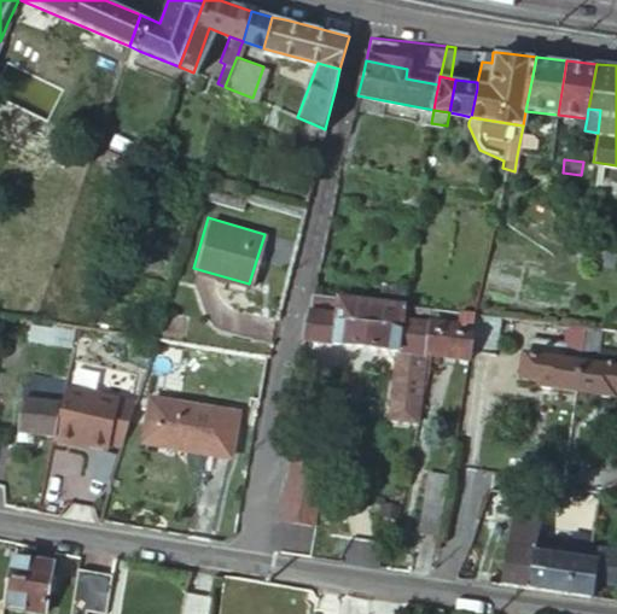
[(475,311),(313,290),(303,337),(396,349),(388,416),(418,420),(430,354),(467,357),(469,350),(475,311)]
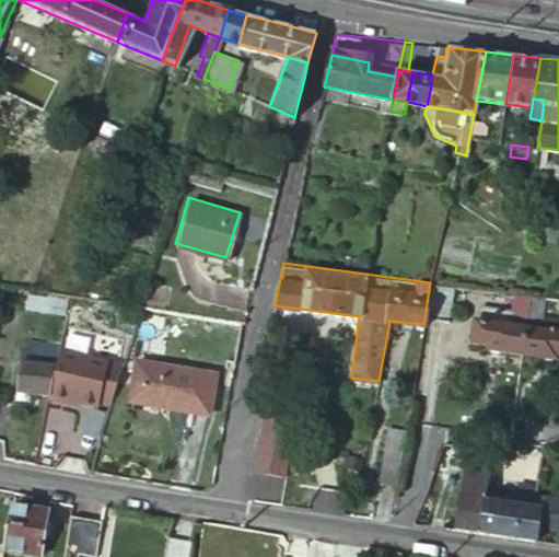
[(453,285),(430,282),(424,317),(449,321),(453,285)]
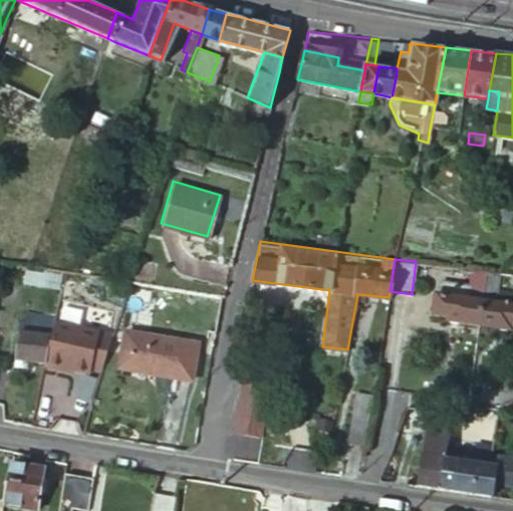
[(139,267),(133,266),(129,277),(129,278),(135,279),(139,267)]
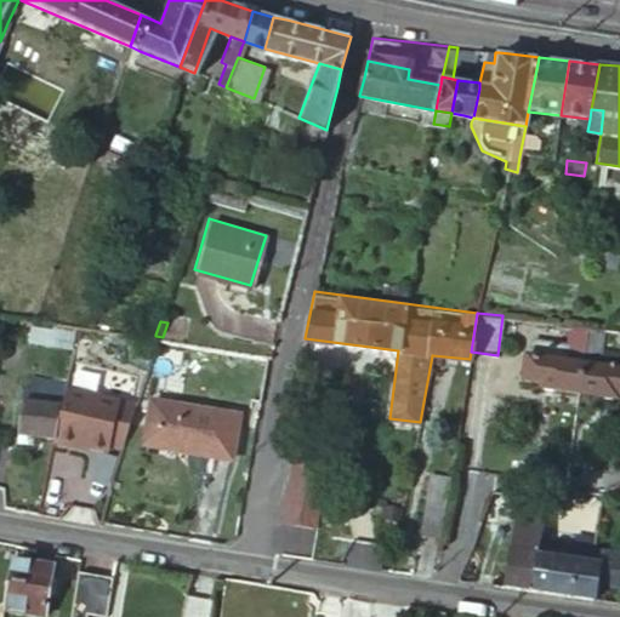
[(587,324),(569,323),(564,359),(582,361),(587,324)]
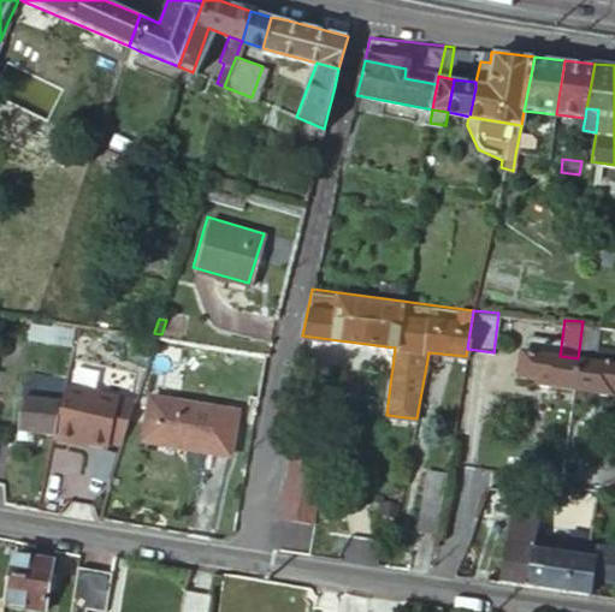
[(597,324),(583,321),(578,358),(596,361),(598,345),(601,324),(597,324)]
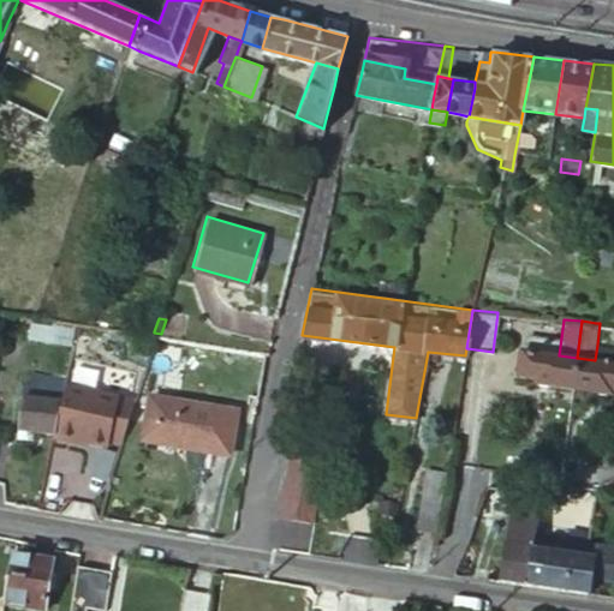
[(595,360),(613,363),(613,347),(597,345),(595,360)]
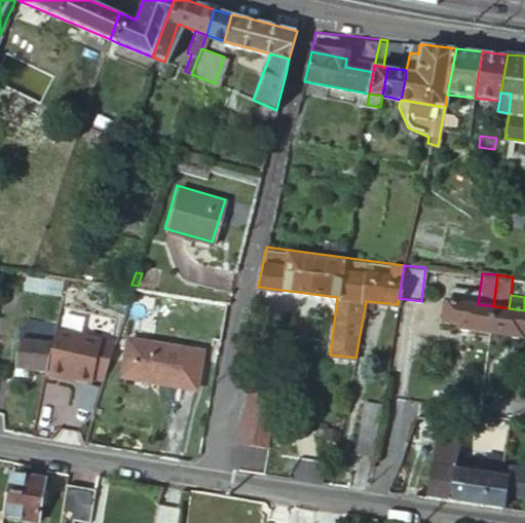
[(493,306),(478,304),(445,300),(443,320),(457,322),(458,326),(489,331),(493,306)]
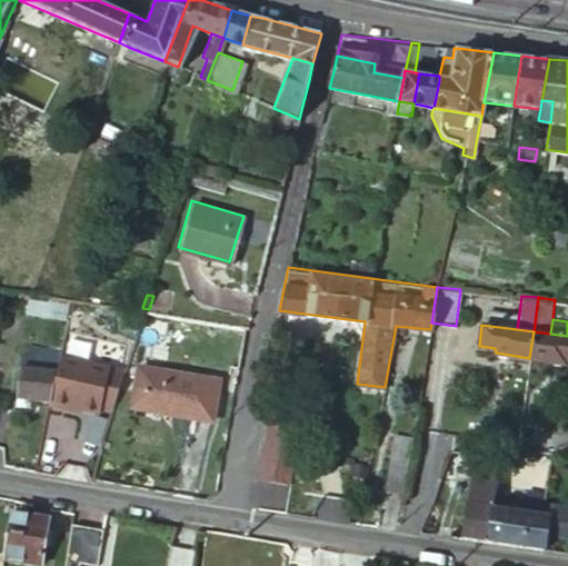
[(567,336),(550,334),(534,331),(529,358),(565,363),(566,358),(567,358),(567,336)]
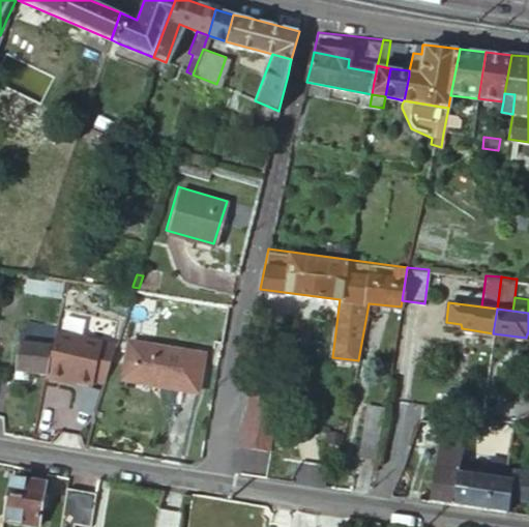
[(63,332),(64,327),(41,321),(34,343),(58,348),(61,337),(63,332)]
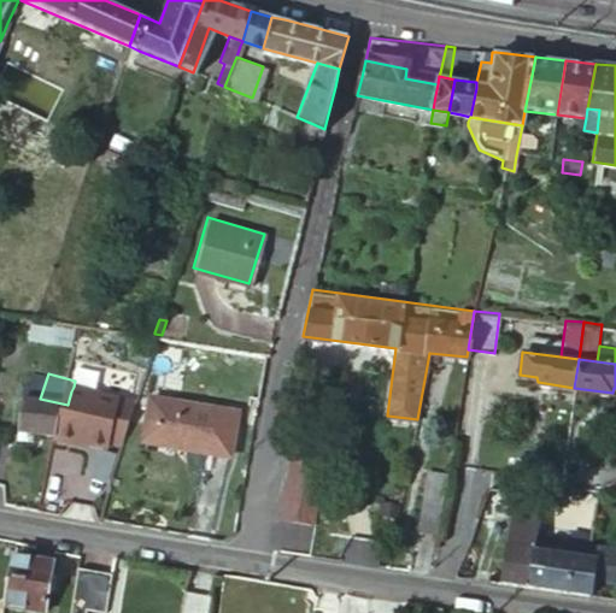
[(122,395),(74,387),(71,392),(68,405),(66,411),(59,436),(111,447),(113,442),(121,399),(122,395)]
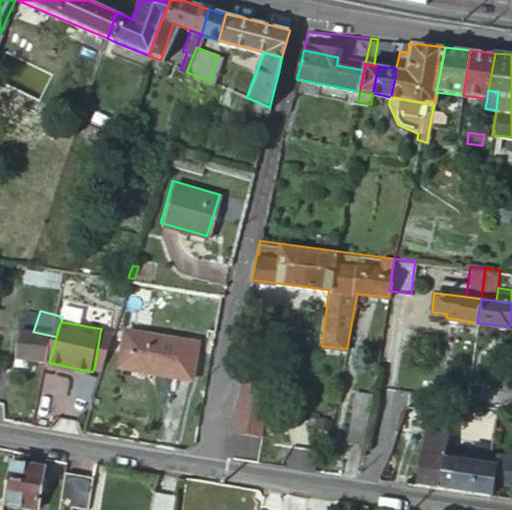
[(195,340),(124,328),(118,364),(188,376),(195,340)]
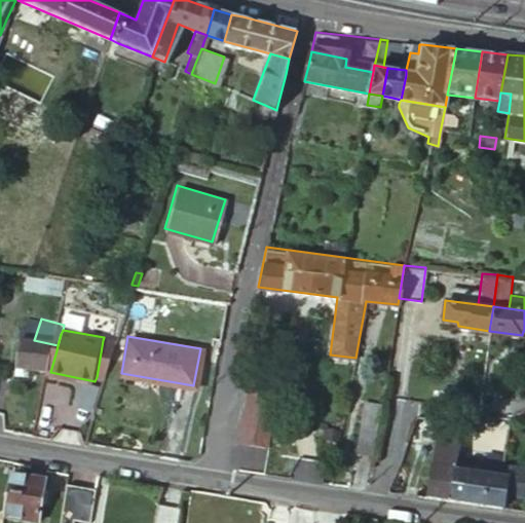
[(57,350),(58,345),(34,340),(23,338),(19,366),(50,372),(57,350)]
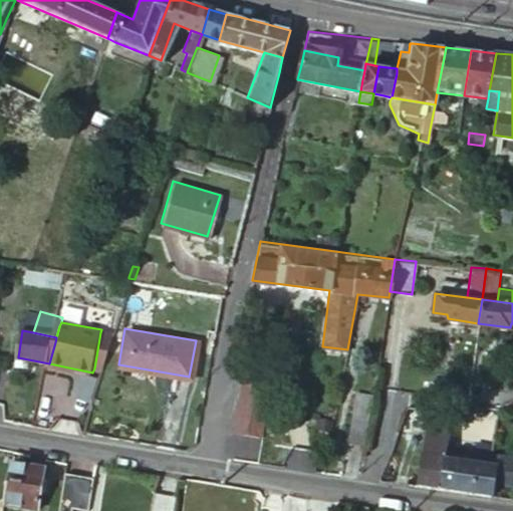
[(109,351),(113,334),(100,332),(94,368),(103,369),(109,351)]
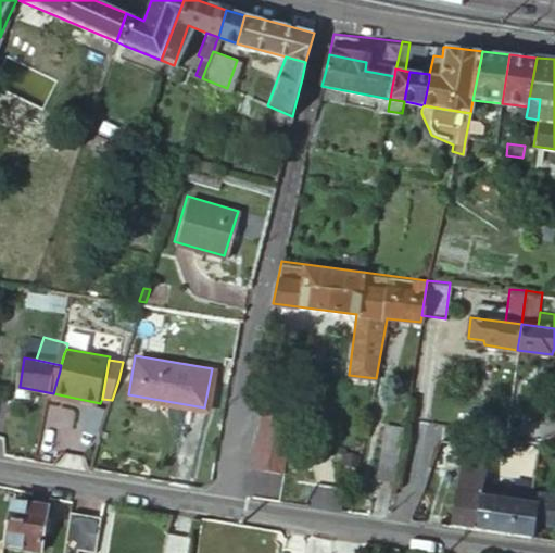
[(292,406),(264,400),(257,434),(287,439),(292,406)]
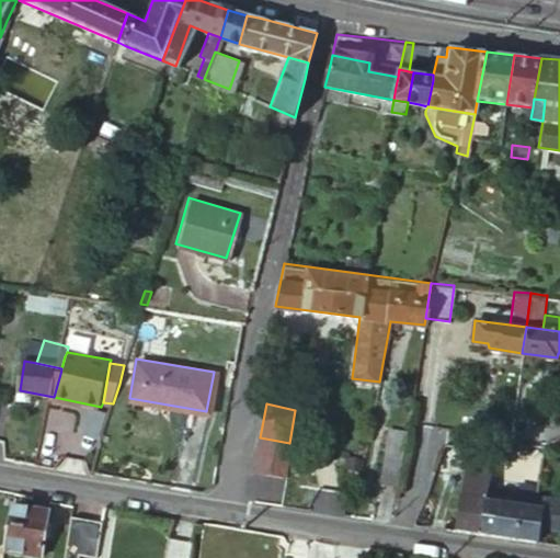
[(401,430),(386,426),(377,476),(393,479),(401,430)]
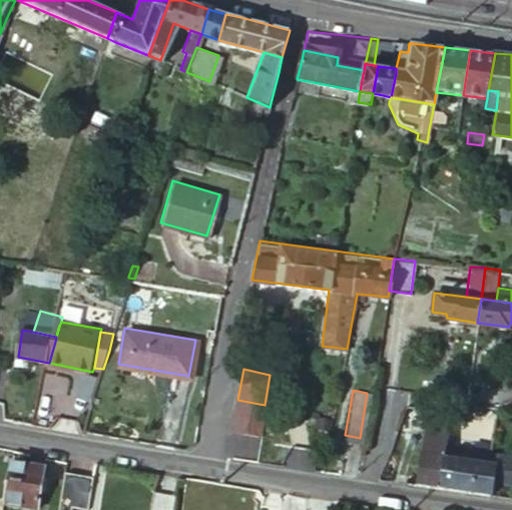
[(265,405),(237,400),(233,430),(260,434),(265,405)]
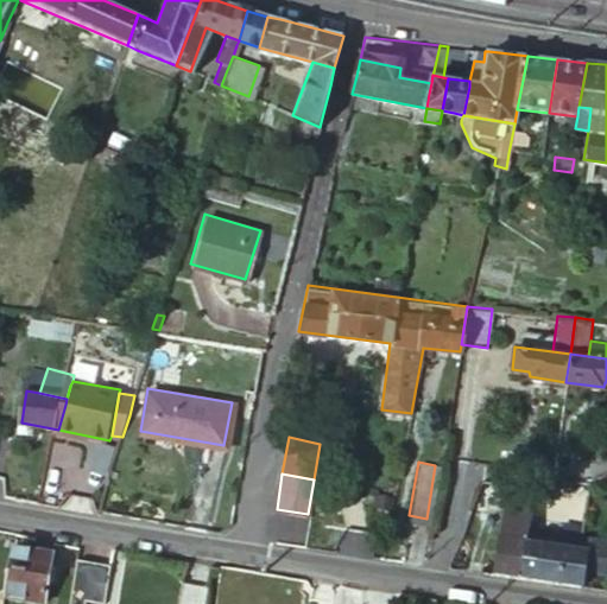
[(595,482),(590,481),(588,493),(596,494),(598,487),(594,487),(595,482)]
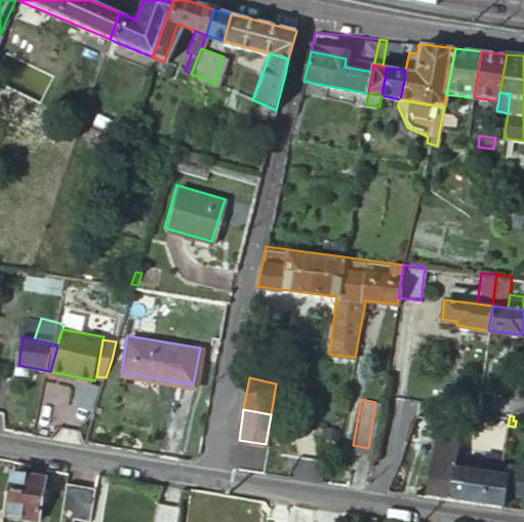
[(448,496),(453,466),(458,467),(465,435),(438,431),(432,463),(426,493),(443,496),(448,496)]
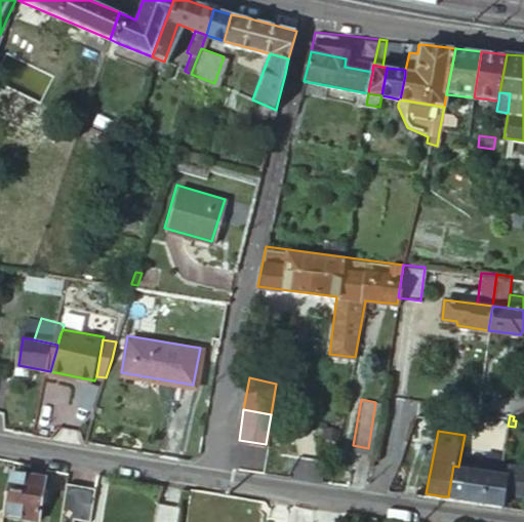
[(489,447),(488,458),(502,460),(504,449),(489,447)]
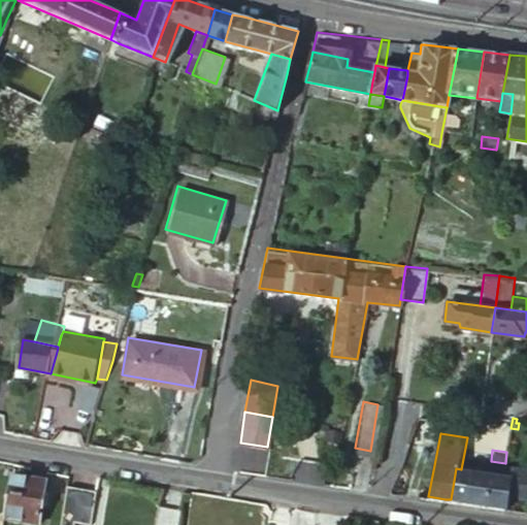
[(512,465),(505,463),(491,461),(489,473),(484,473),(482,487),(487,489),(485,504),(499,507),(505,507),(507,494),(526,496),(526,471),(511,469),(512,465)]
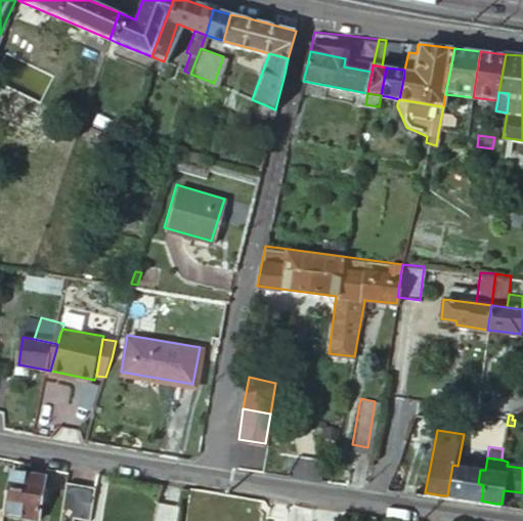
[(458,466),(452,465),(447,495),(471,500),(481,501),(483,485),(478,483),(480,470),(458,466)]
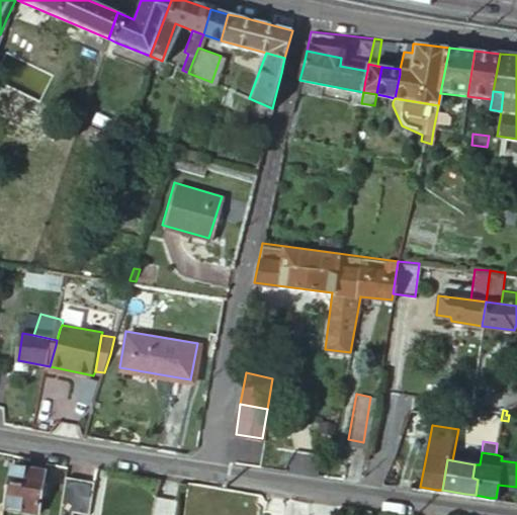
[(29,468),(12,465),(11,465),(3,507),(39,513),(41,496),(47,497),(49,482),(44,482),(45,471),(42,470),(42,467),(30,466),(29,468)]
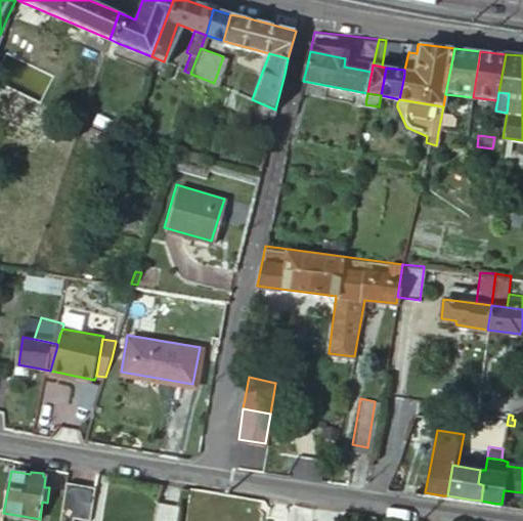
[(67,480),(58,520),(62,520),(73,520),(76,516),(88,519),(94,485),(67,480)]
